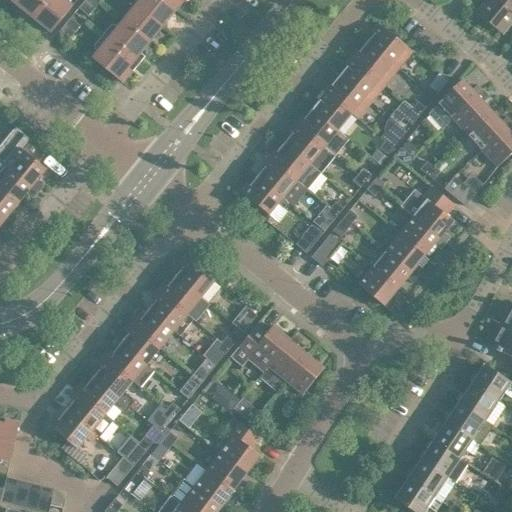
[(18,0),(16,3),(32,17),(46,0),(18,0)]
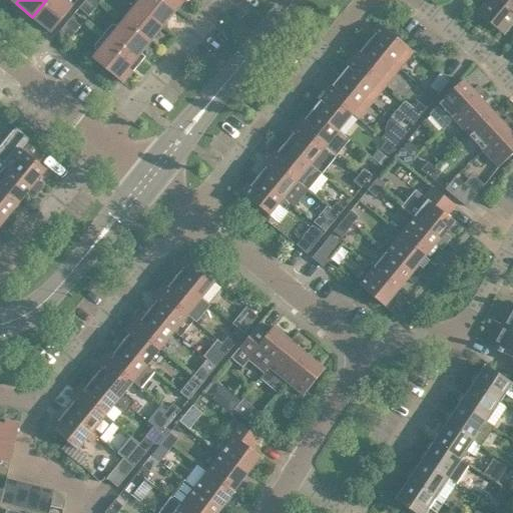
[(46,0),(32,17),(50,31),(72,4),(66,0),(46,0)]
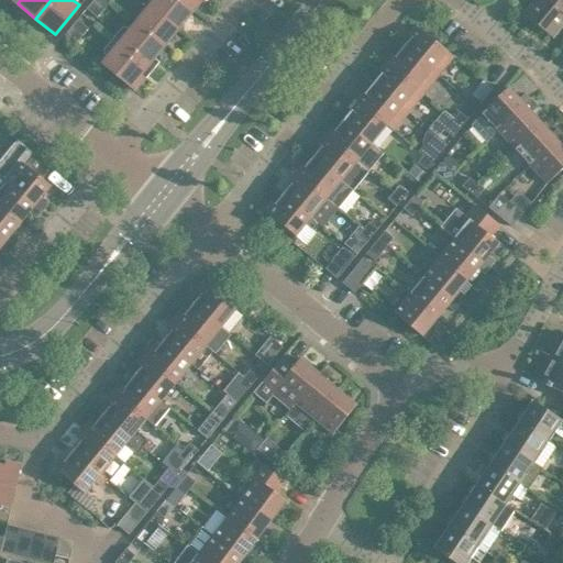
[(102,8),(92,0),(90,0),(86,7),(97,17),(102,8)]
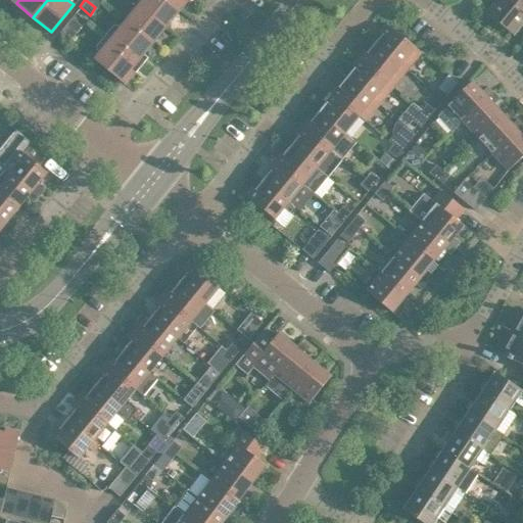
[(140,0),(138,3),(165,26),(179,9),(168,0),(140,0)]
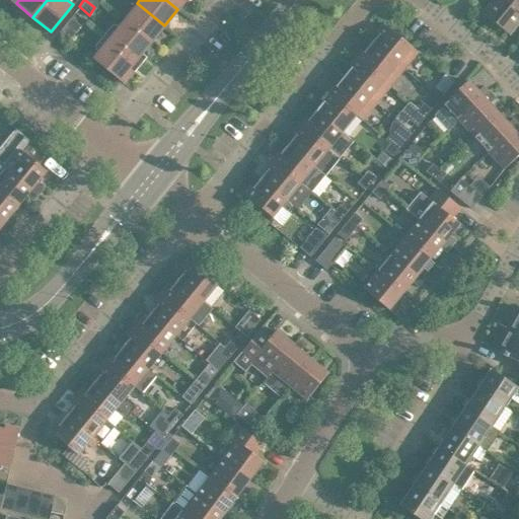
[(166,0),(177,9),(184,0),(166,0)]
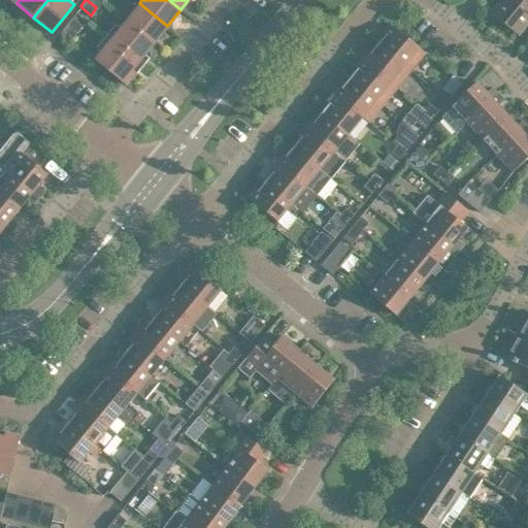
[(527,0),(501,0),(492,11),(518,31),(527,18),(527,0)]
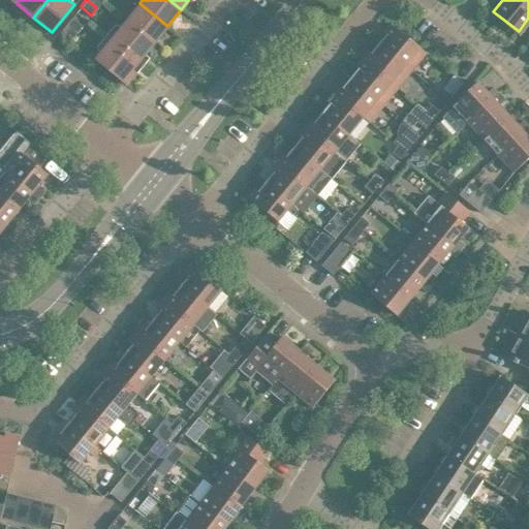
[(125,21),(153,43),(167,26),(139,3),(125,21)]
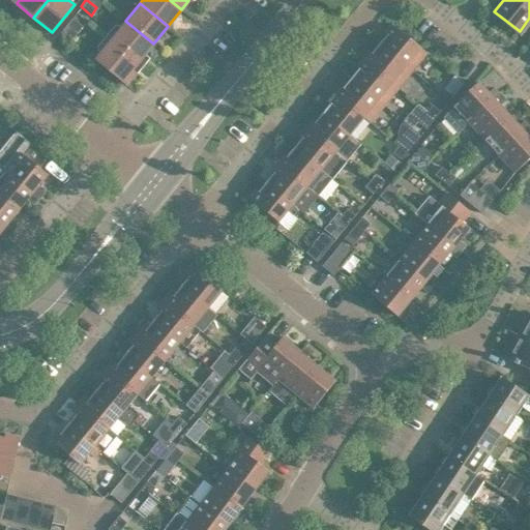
[(72,17),(67,24),(77,32),(83,25),(72,17)]
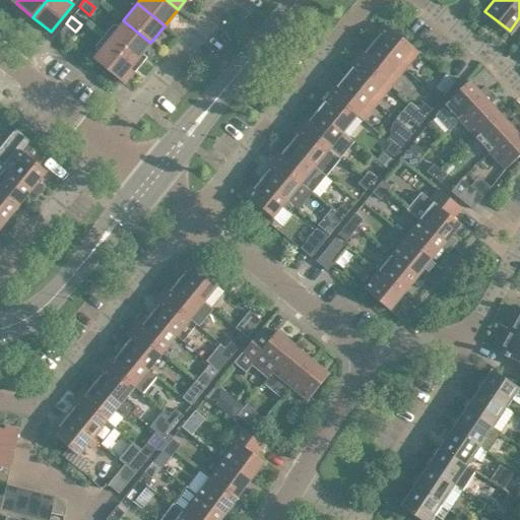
[(109,39),(135,61),(150,43),(123,20),(109,39)]
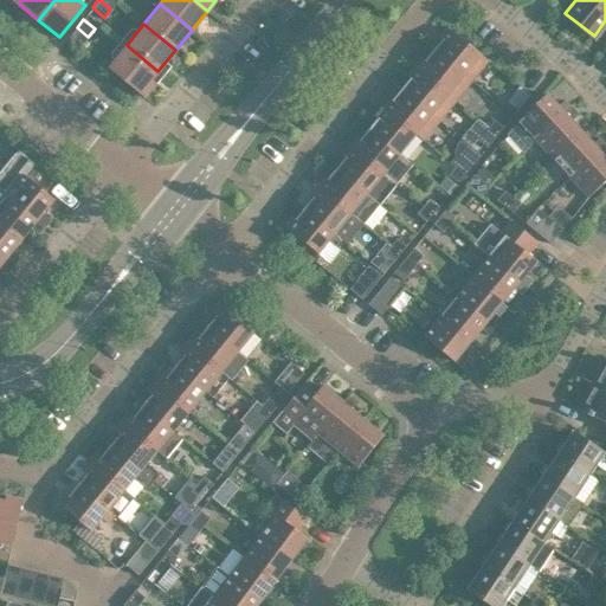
[(70,34),(82,44),(88,37),(77,27),(70,34)]
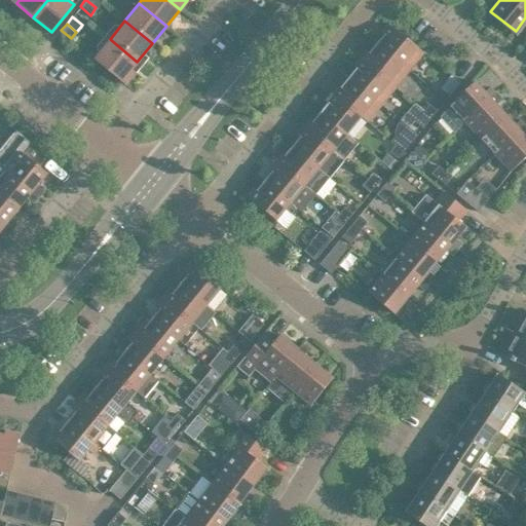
[(376,42),(408,69),(421,50),(390,25),(376,42)]
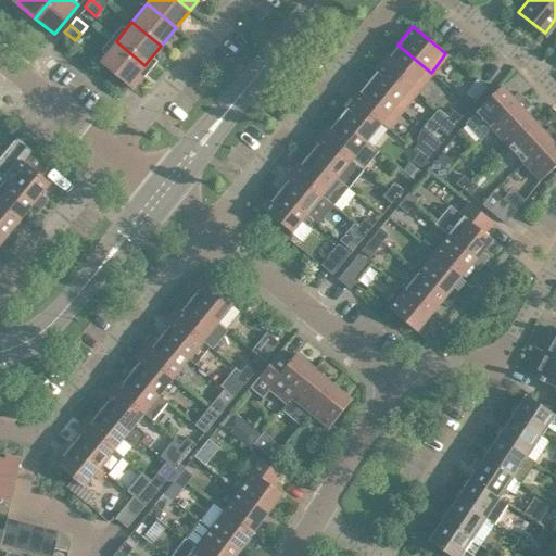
[(100,61),(128,85),(144,65),(116,41),(100,61)]
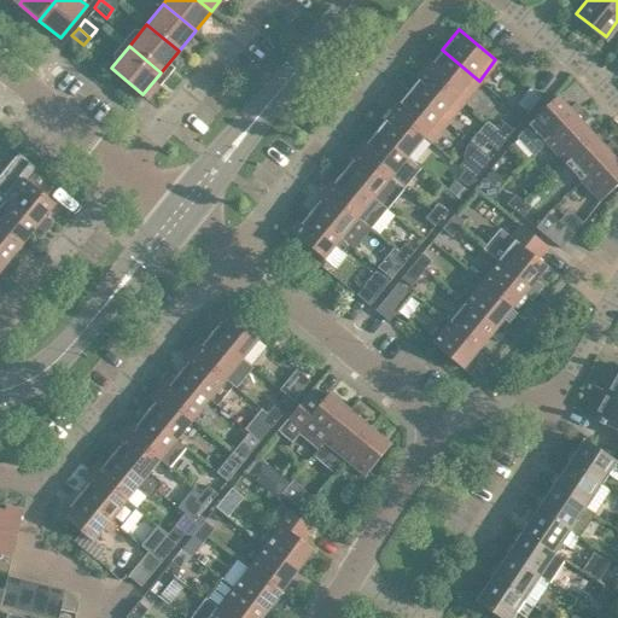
[(425,70),(464,101),(479,81),(442,50),(425,70)]
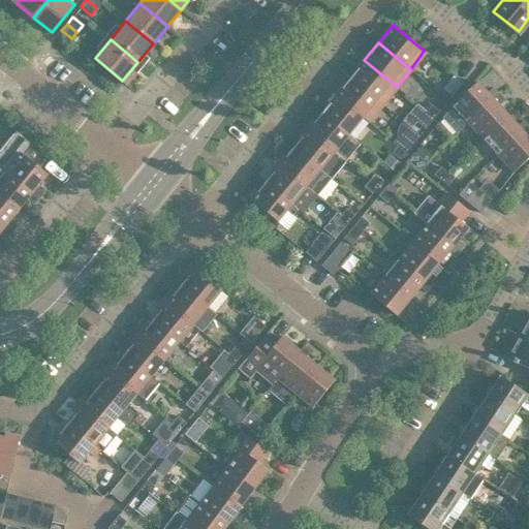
[(349,76),(382,103),(397,87),(364,60),(349,76)]
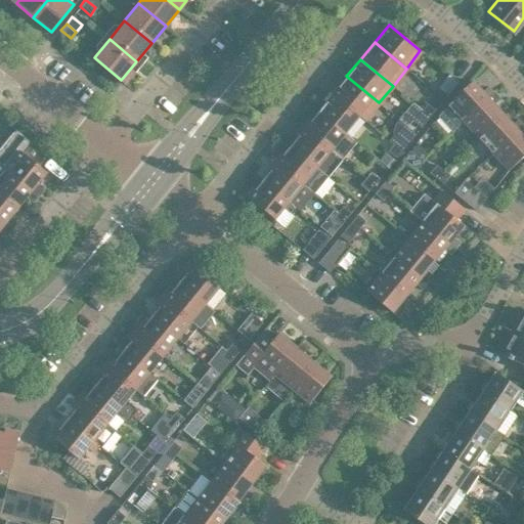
[(443,81),(452,87),(457,81),(449,74),(443,81)]
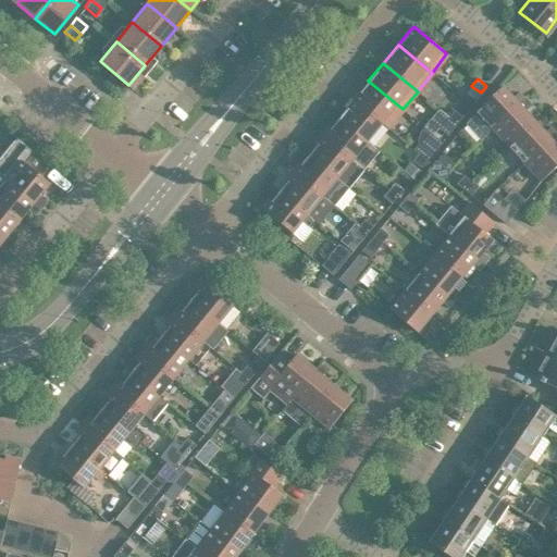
[(381,122),(388,127),(403,109),(368,81),(354,99),(381,122)]
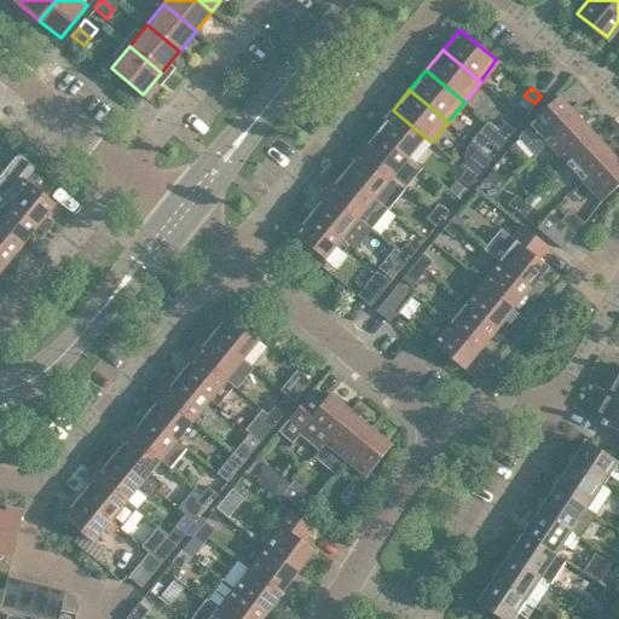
[(577,100),(570,108),(557,94),(528,122),(516,137),(533,155),(547,142),(576,115),(583,108),(577,100)]
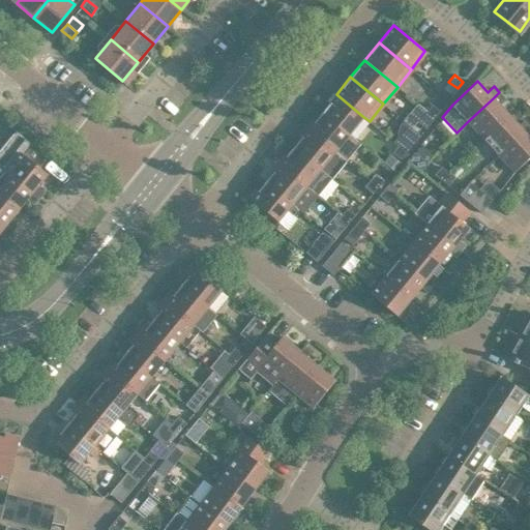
[(508,115),(499,105),(505,98),(499,92),(493,98),(468,121),(483,138),(508,115)]
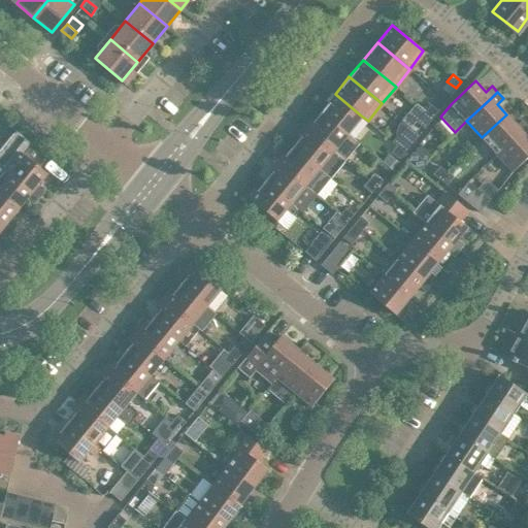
[(321,111),(348,133),(361,116),(335,94),(321,111)]
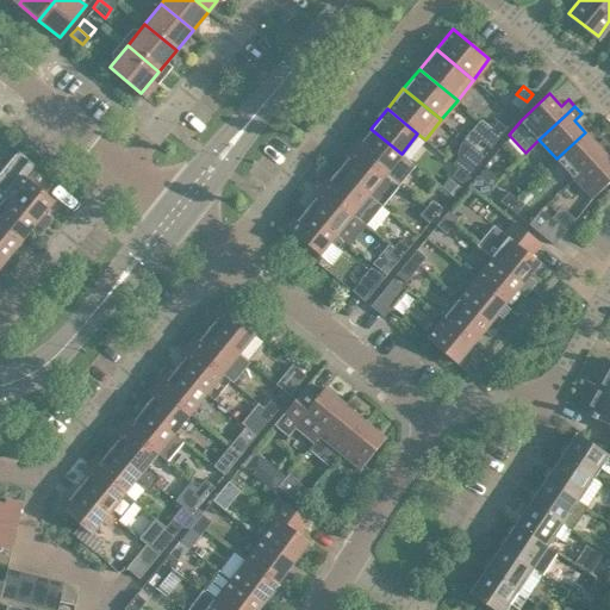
[(497,119),(490,126),(499,135),(506,126),(497,119)]
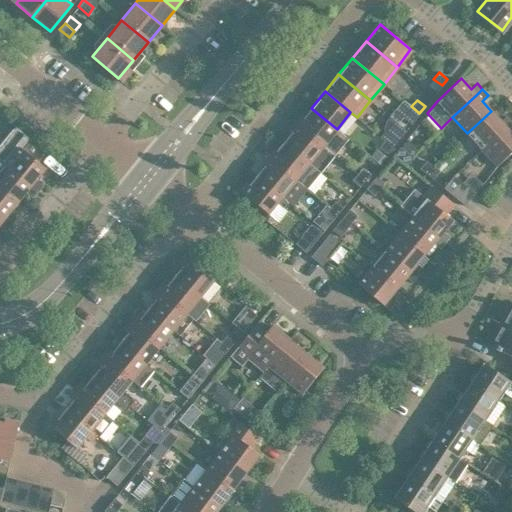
[(419,113),(411,106),(406,113),(414,119),(419,113)]
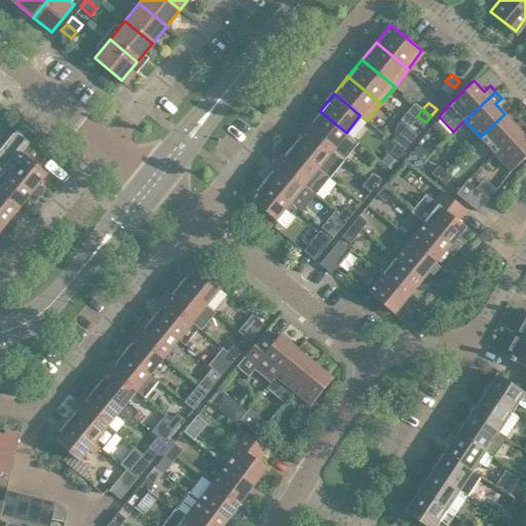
[(305,128),(342,158),(357,142),(346,133),(320,111),(305,128)]
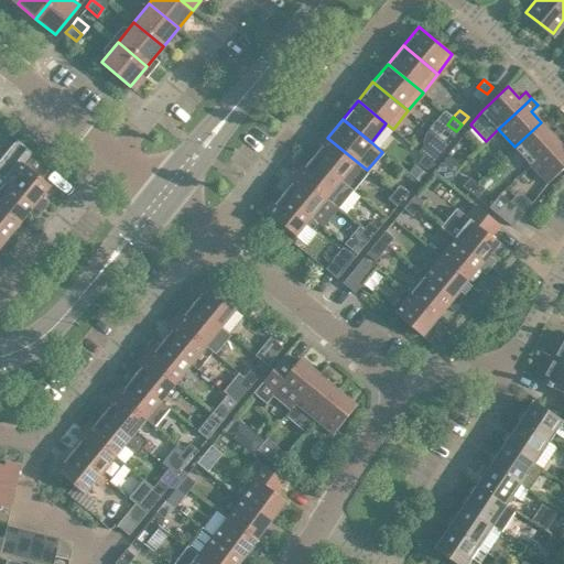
[(557,127),(551,133),(541,122),(514,147),(530,164),(563,133),(557,127)]
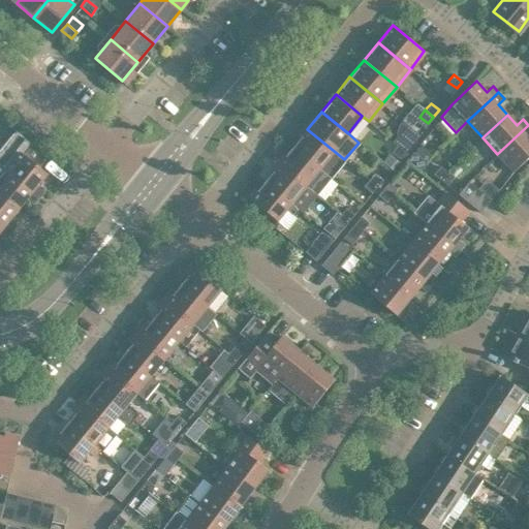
[(528,156),(528,137),(528,136),(528,125),(497,154),(512,172),(528,156)]
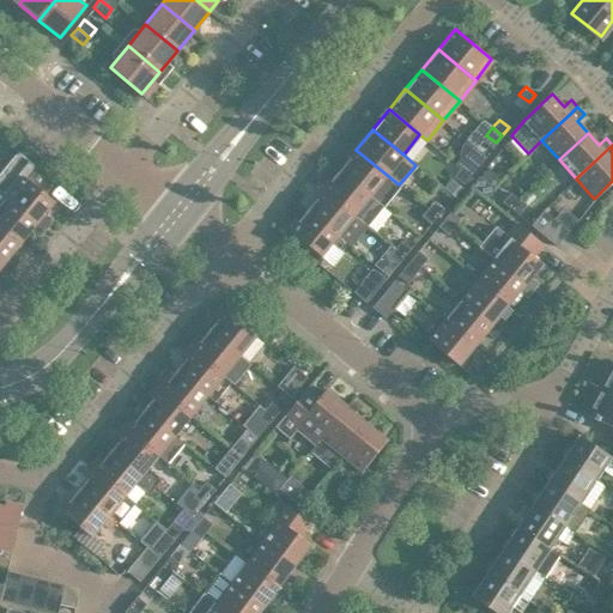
[(340,169),(383,205),(400,186),(399,184),(356,150),(340,169)]
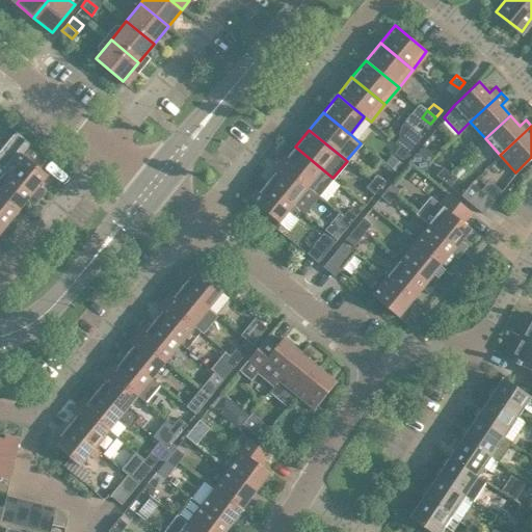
[(0,151),(0,165),(5,169),(38,197),(43,192),(43,189),(37,185),(47,174),(38,167),(48,157),(17,131),(0,151)]
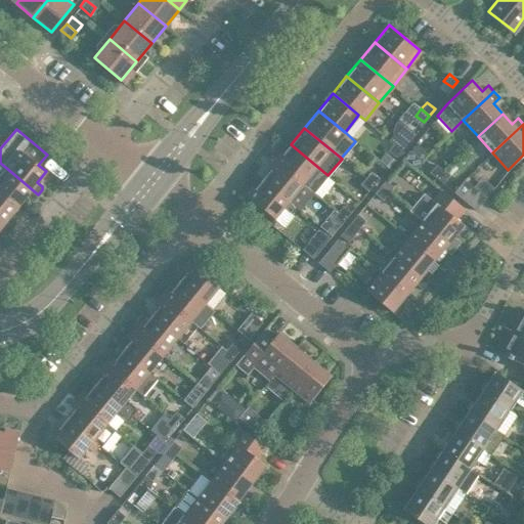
[(398,136),(393,143),(401,149),(406,143),(398,136)]
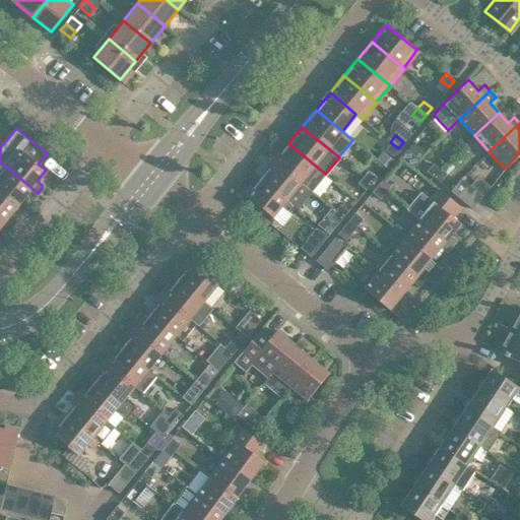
[(393,155),(398,148),(390,142),(385,148),(393,155)]
